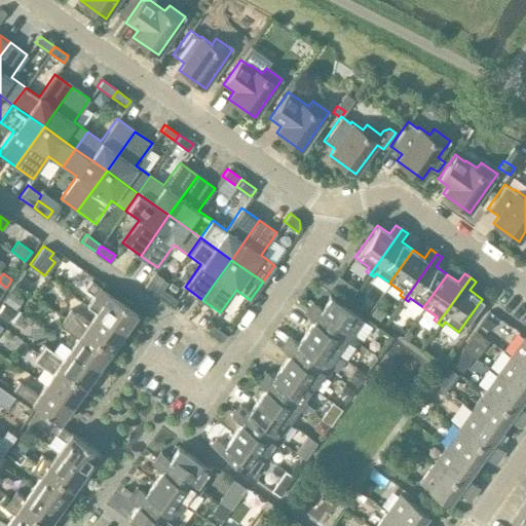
[(86,304),(123,331),(137,312),(90,279),(84,288),(94,294),(86,304)]
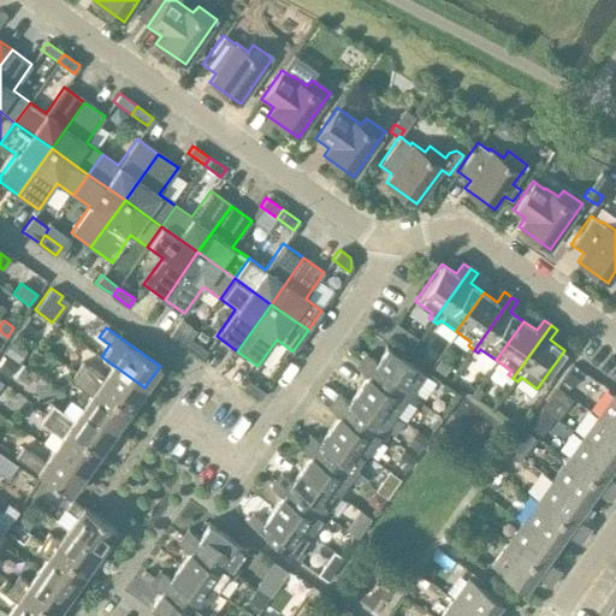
[(169,335),(185,347),(191,339),(173,327),(169,335)]
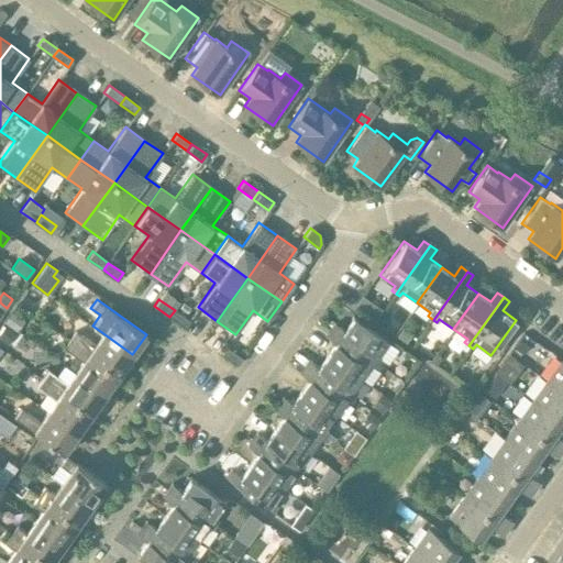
[(184,302),(180,307),(187,312),(189,308),(184,302)]
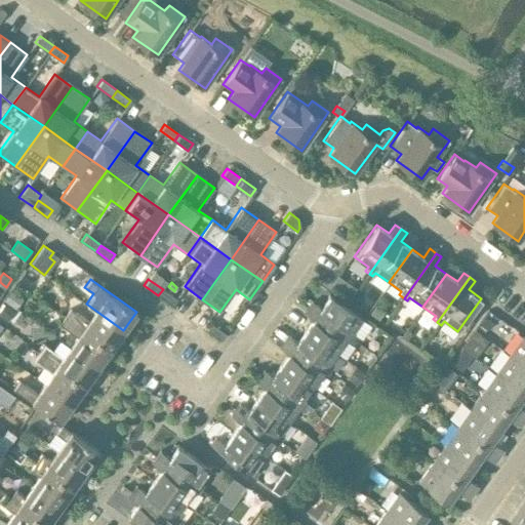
[(163,289),(158,295),(171,306),(176,298),(163,289)]
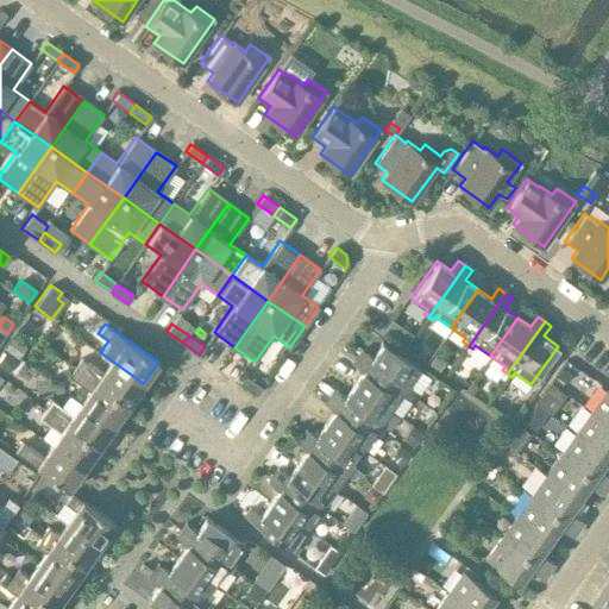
[(26,346),(12,337),(5,349),(18,358),(26,346)]
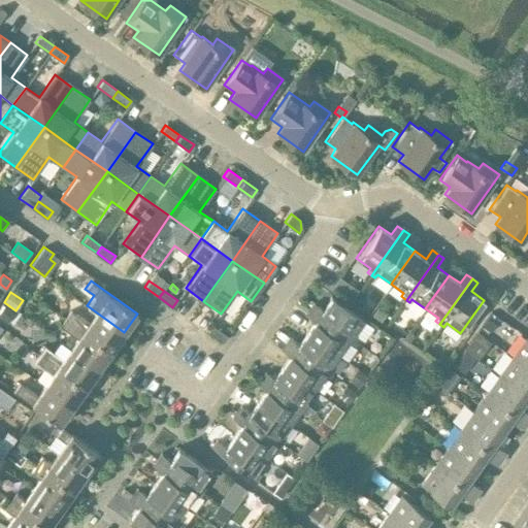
[(309,308),(355,340),(357,336),(354,334),(364,321),(331,297),(323,309),(314,302),(309,308)]
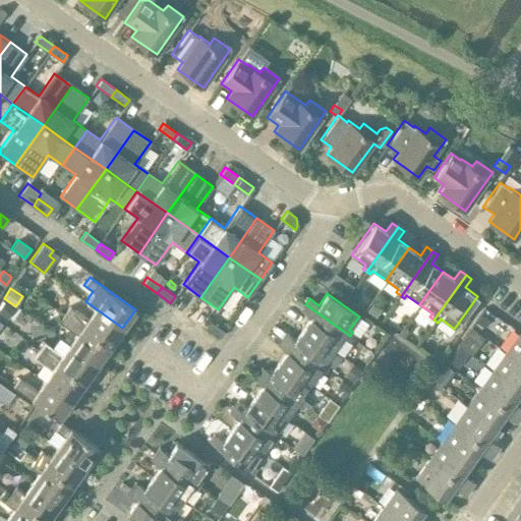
[(5,300),(0,306),(0,313),(7,319),(14,307),(5,300)]
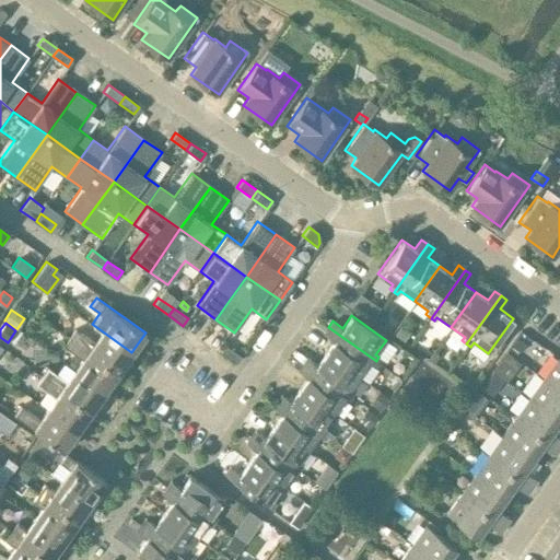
[(69,337),(117,371),(131,352),(92,324),(101,330),(93,341),(74,328),(69,337)]
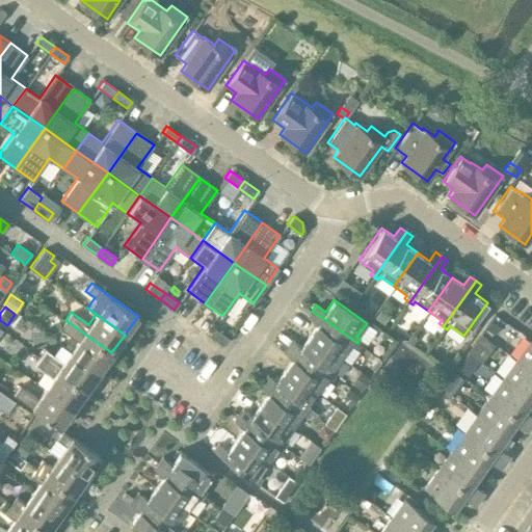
[(374,318),(383,324),(389,316),(380,310),(374,318)]
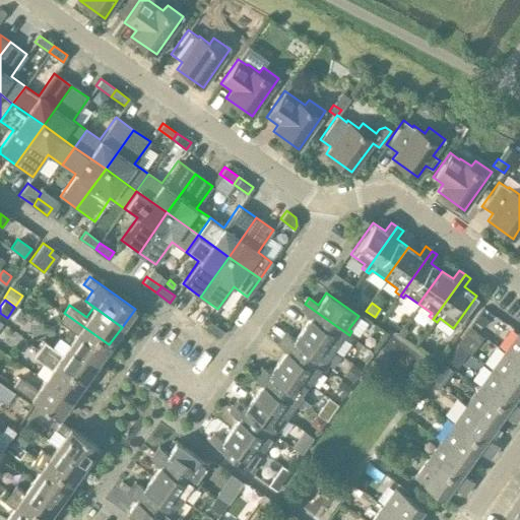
[(333,349),(334,350),(343,337),(346,339),(349,335),(305,304),(301,310),(310,316),(302,327),(333,349)]
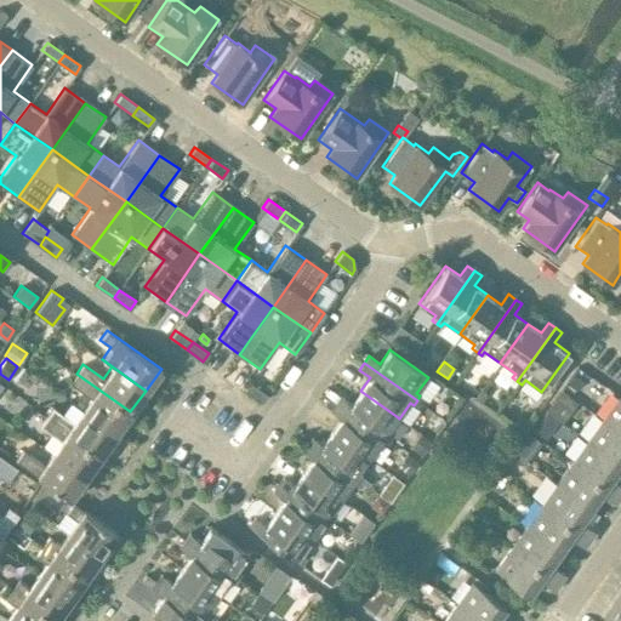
[(90,398),(81,409),(115,433),(130,411),(77,374),(69,383),(90,398)]
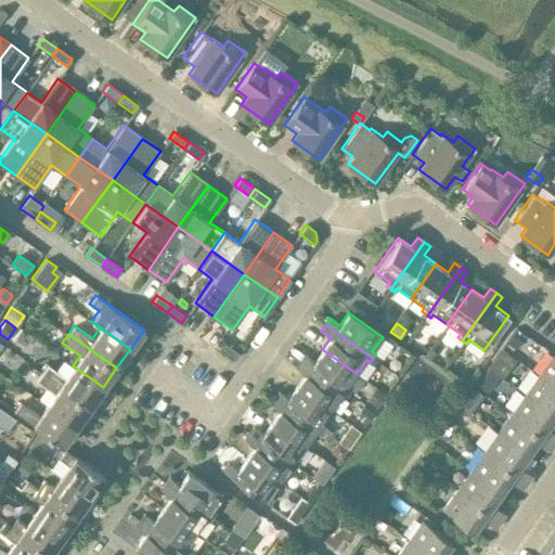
[(218,348),(233,360),(239,352),(223,340),(218,348)]
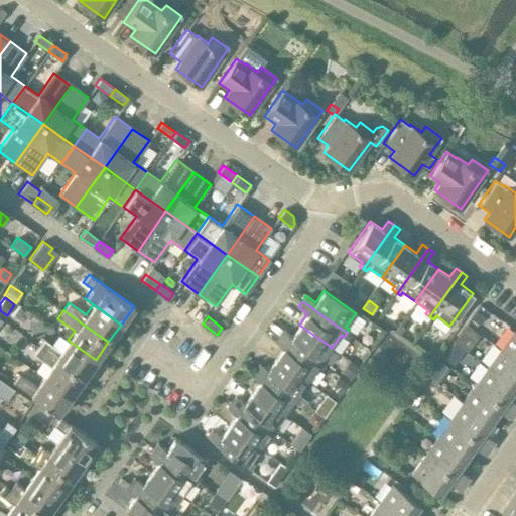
[(323,366),(326,362),(323,360),(332,348),(331,347),(299,325),(291,336),(282,330),(278,335),(323,366)]
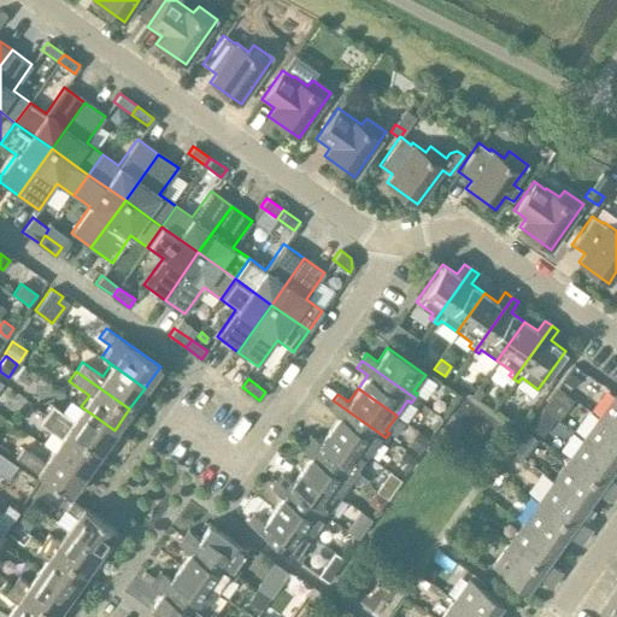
[(599,416),(616,429),(616,395),(613,394),(599,416)]
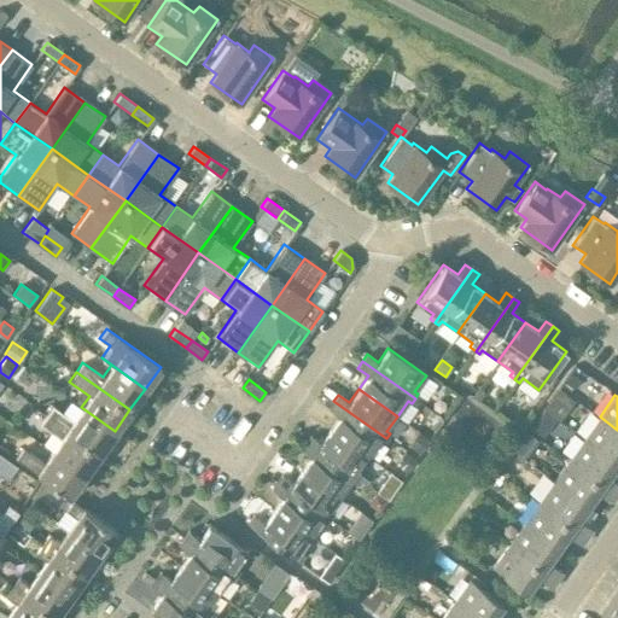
[(368,455),(368,456),(379,441),(383,443),(386,438),(333,401),(328,408),(339,415),(330,429),(331,429),(340,436),(368,455)]
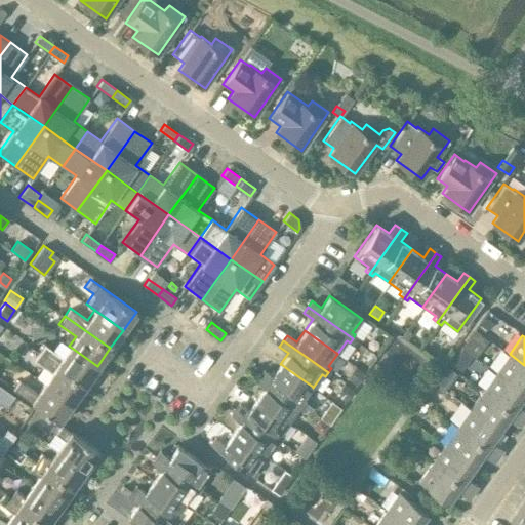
[(39,352),(84,385),(97,366),(69,346),(62,357),(44,345),(39,352)]
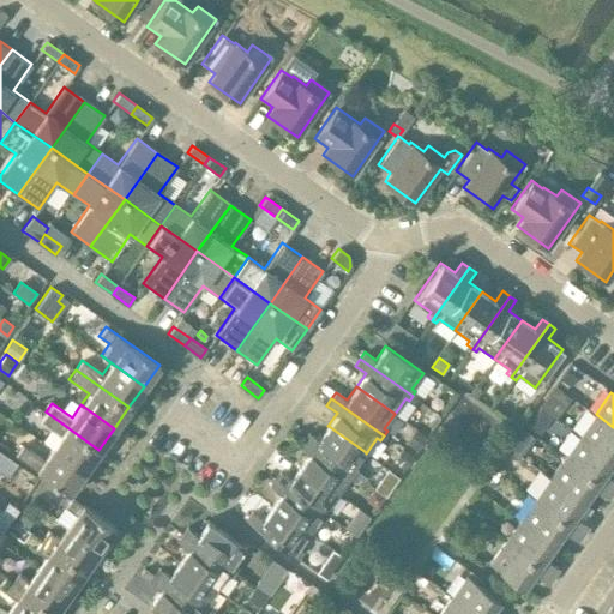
[(59,435),(50,446),(84,470),(98,450),(46,411),(38,421),(59,435)]
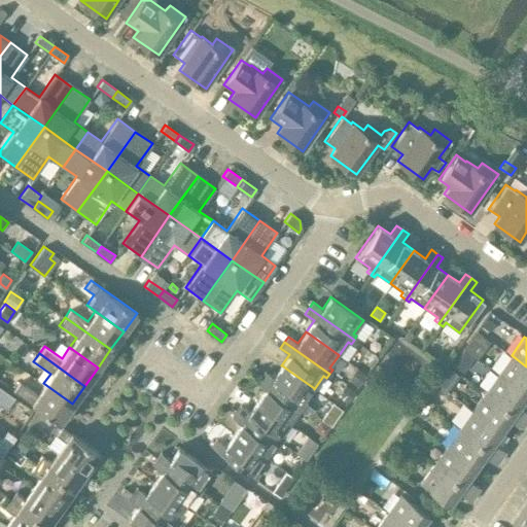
[(499,372),(526,392),(526,366),(512,355),(499,372)]
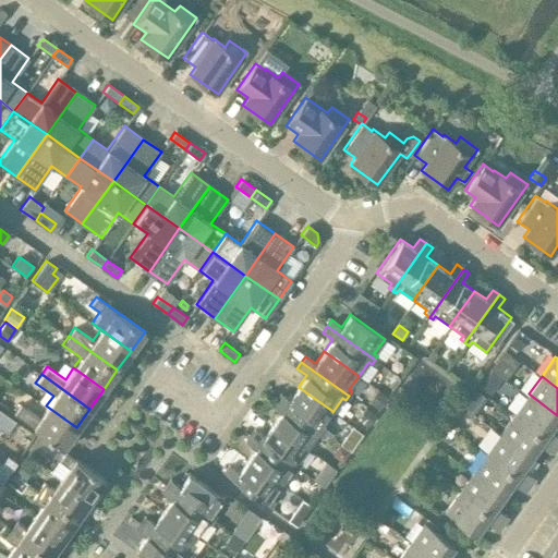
[(323,433),(324,433),(326,428),(323,426),(332,412),(332,411),(307,393),(299,387),(298,387),(289,399),(279,392),(276,398),(323,433)]
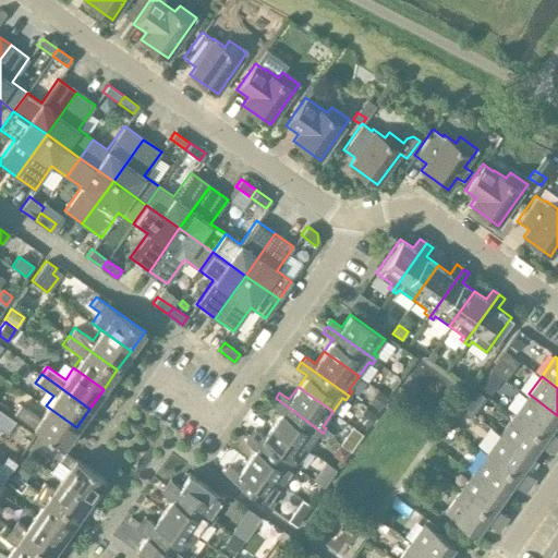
[(480,408),(487,397),(476,389),(469,400),(480,408)]
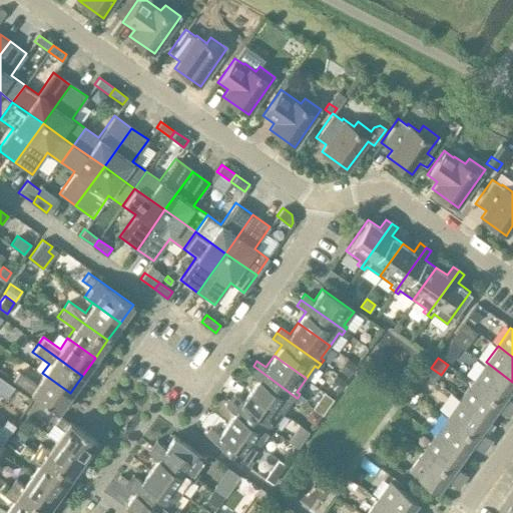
[(339,370),(347,376),(356,365),(348,359),(339,370)]
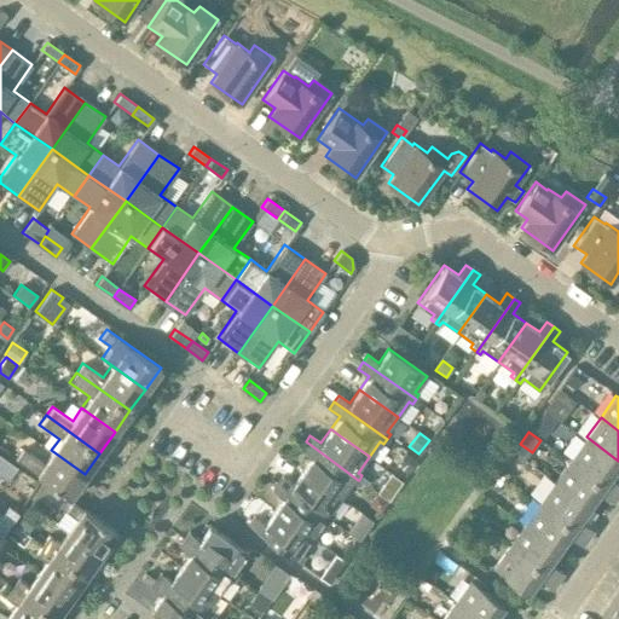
[(570,461),(618,493),(618,492),(618,482),(608,476),(618,461),(586,437),(570,461)]
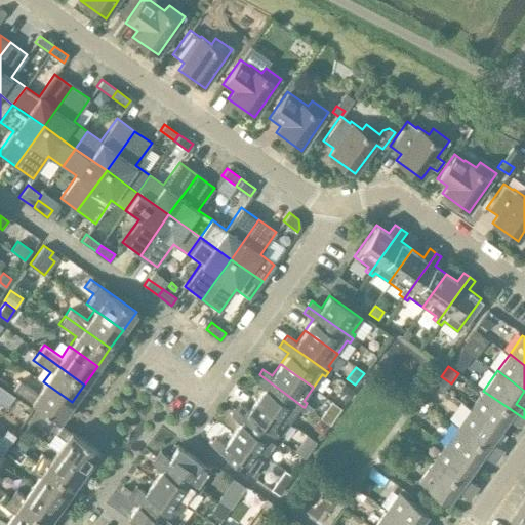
[(256,399),(289,421),(297,409),(301,411),(305,407),(304,407),(259,374),(255,380),(264,387),(256,398),(256,399)]
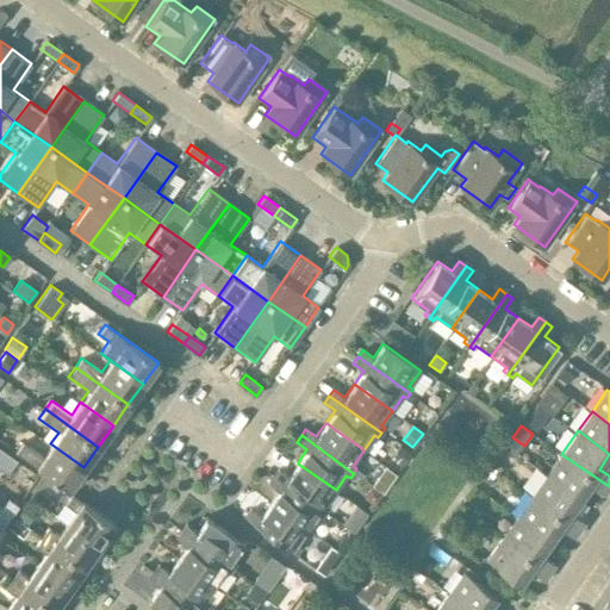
[(14,452),(47,473),(56,480),(68,489),(83,467),(50,443),(42,456),(22,442),(14,452)]
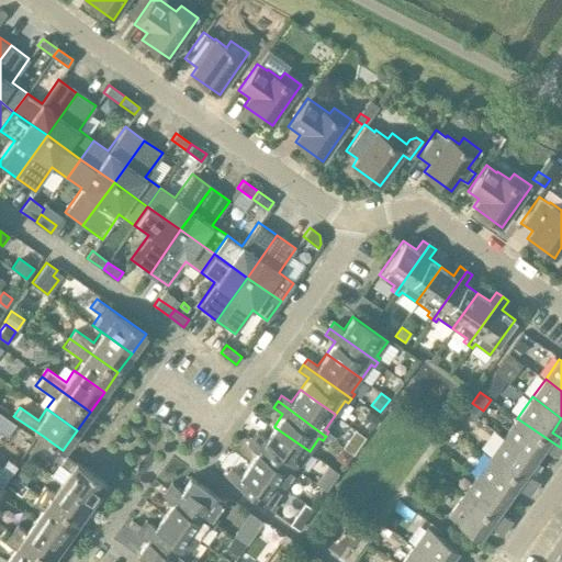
[(359,422),(369,428),(377,417),(368,411),(359,422)]
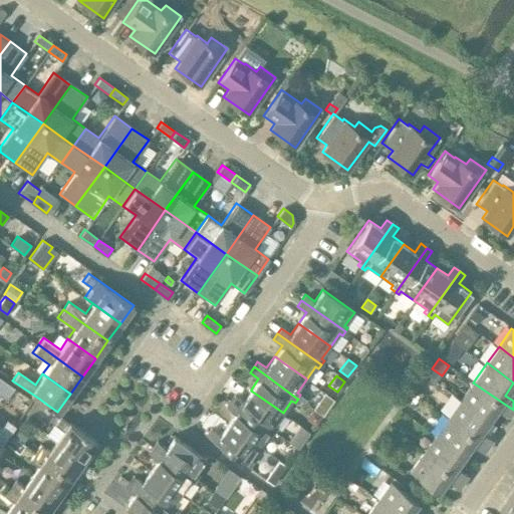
[(460,401),(488,420),(496,409),(508,417),(513,410),(473,382),(460,401)]
